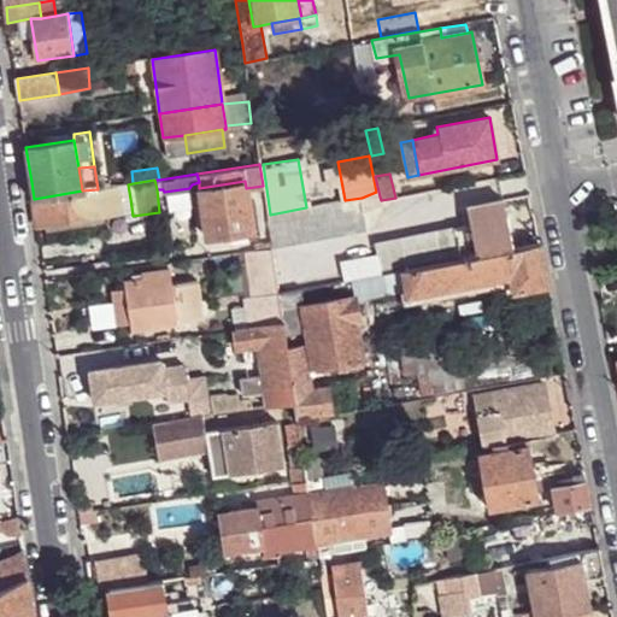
[(245,181),(199,188),(206,236),(252,228),(246,188),(245,181)]
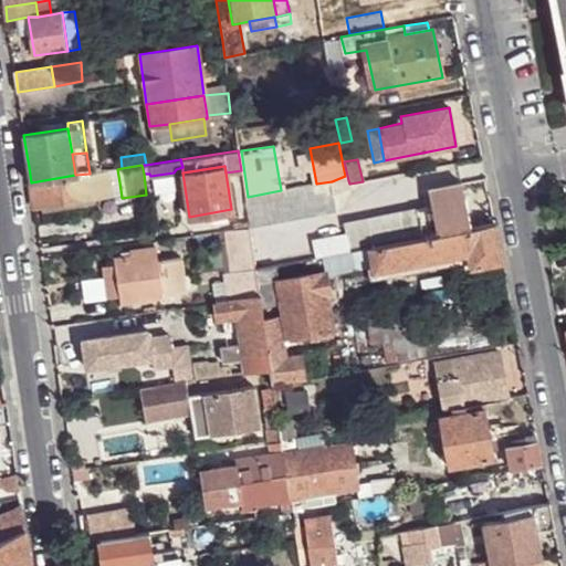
[(117,169),(107,170),(108,184),(119,182),(117,169)]
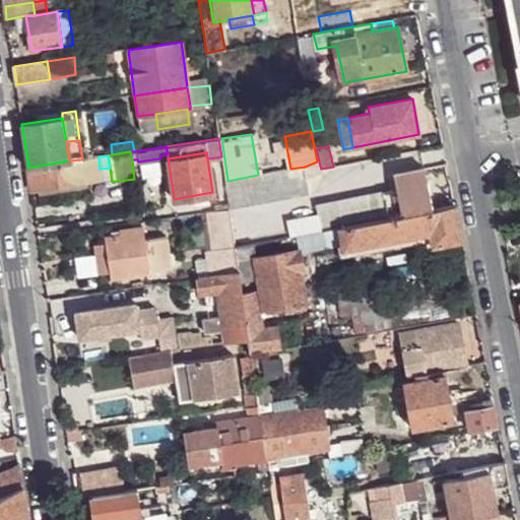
[(99,156),(82,159),(86,182),(102,180),(100,169),(99,156)]
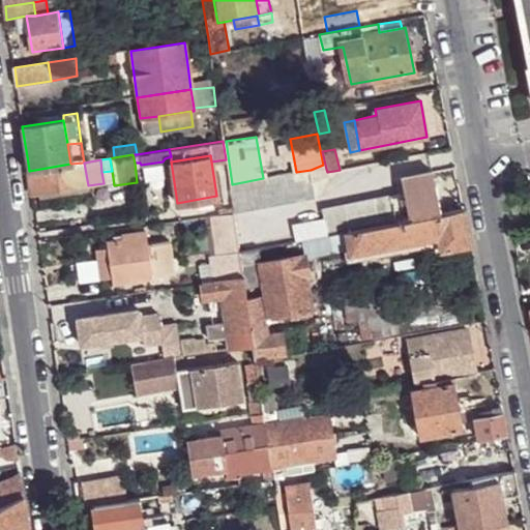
[(29,171),(32,194),(88,185),(84,163),(70,164),(29,171)]
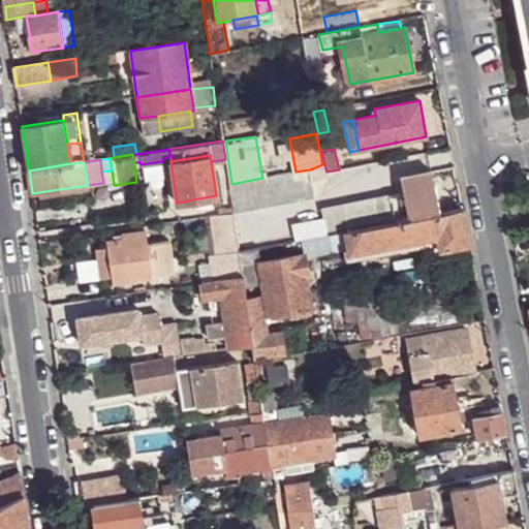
[(325,178),(324,173),(322,164),(310,169),(312,180),(325,178)]
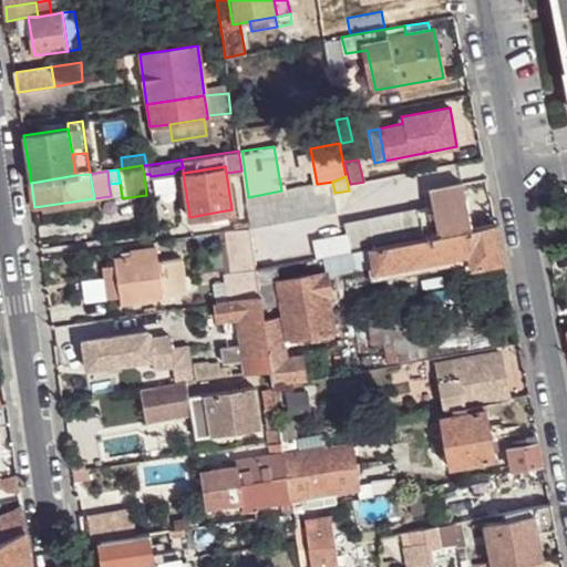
[(246,197),(249,225),(249,226),(338,209),(334,193),(332,182),(317,184),(281,191),(248,197),(246,197)]
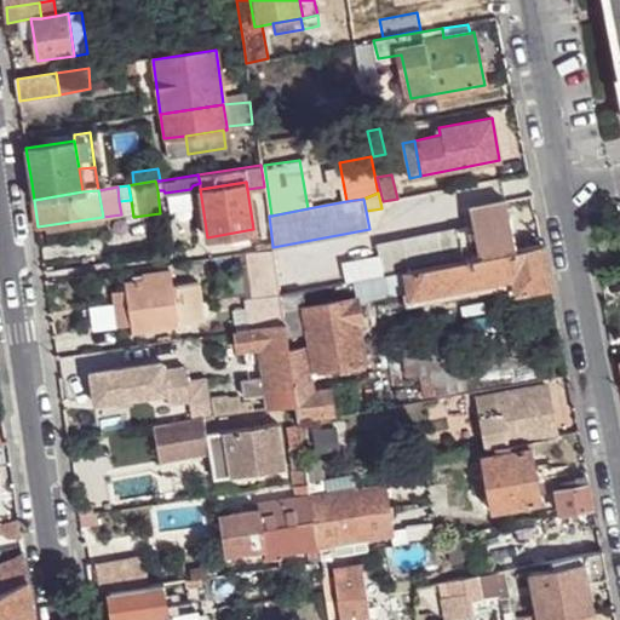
[(474,224),(480,257),(516,250),(505,200),(469,207),(472,224),(474,224)]
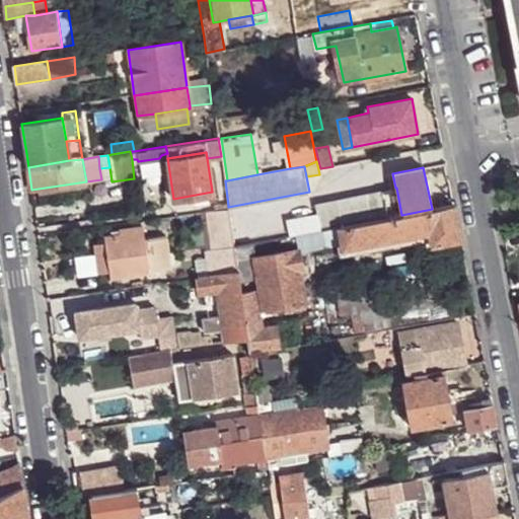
[(317,214),(321,230),(339,227),(401,215),(396,188),(395,188),(315,203),(317,214)]
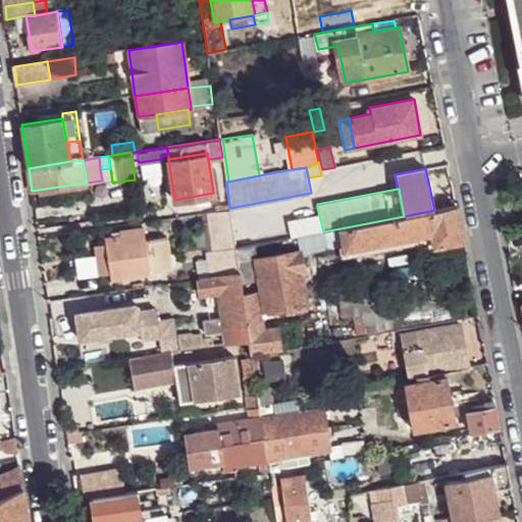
[(463,241),(456,206),(434,210),(404,216),(341,228),(345,250),(430,235),(431,241),(432,247),(463,241)]
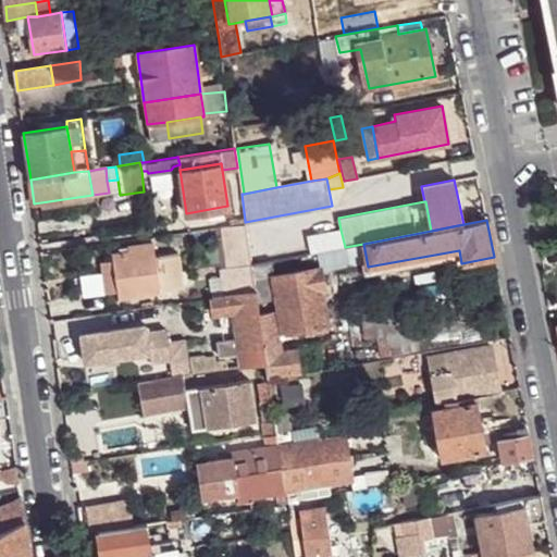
[(251,263),(245,223),(223,227),(229,267),(251,263)]
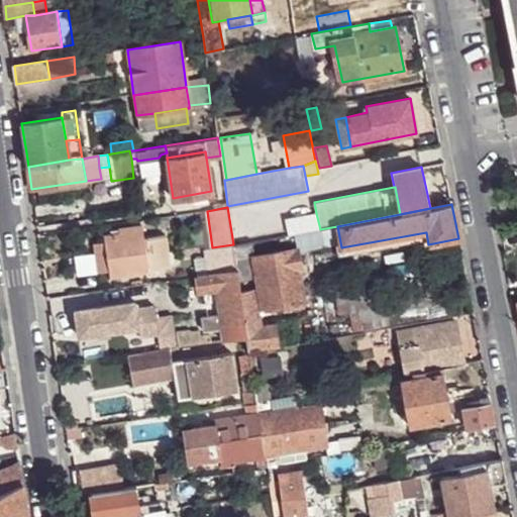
[(287,218),(291,235),(294,235),(320,229),(316,213),(287,218)]
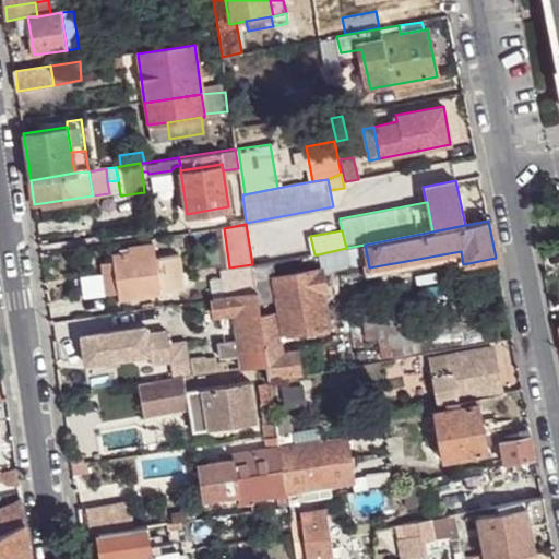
[(156,249),(113,253),(113,260),(118,294),(119,298),(185,289),(180,257),(157,259),(156,249)]
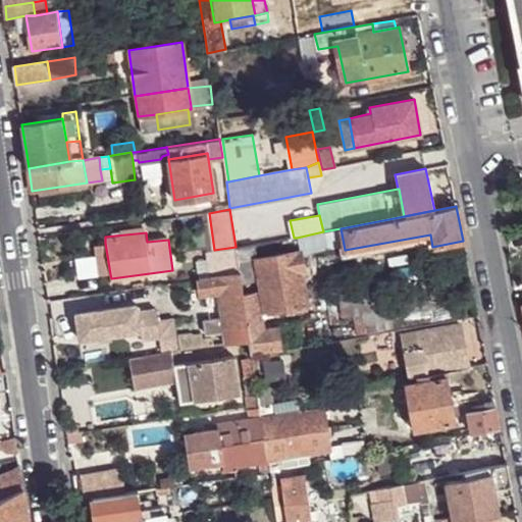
[(430,235),(345,250),(346,257),(431,241),(430,235)]
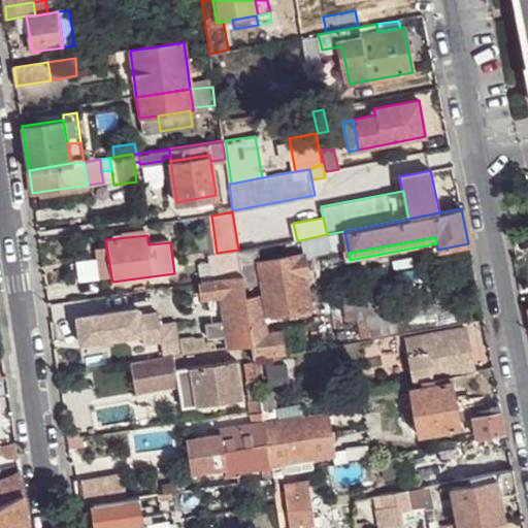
[(98,279),(111,277),(106,245),(94,248),(98,279)]
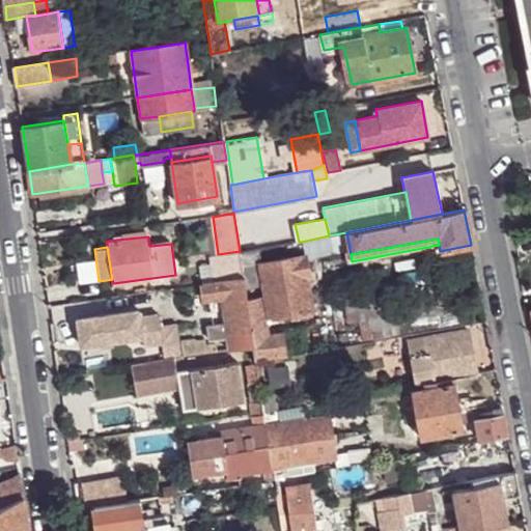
[(244,276),(246,287),(264,284),(260,263),(262,262),(259,249),(241,253),(244,276)]
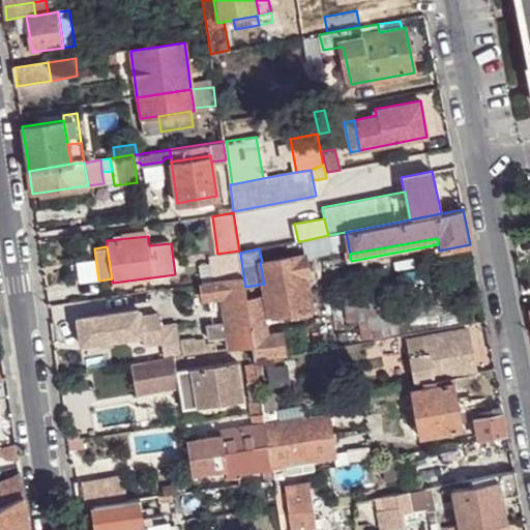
[(214,281),(243,275),(240,253),(239,251),(217,254),(210,255),(214,281)]
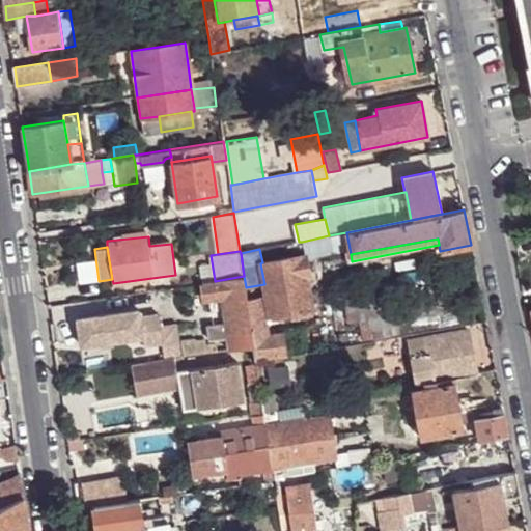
[(304,254),(262,262),(260,263),(264,284),(267,295),(271,317),(312,309),(307,276),(309,276),(304,254)]
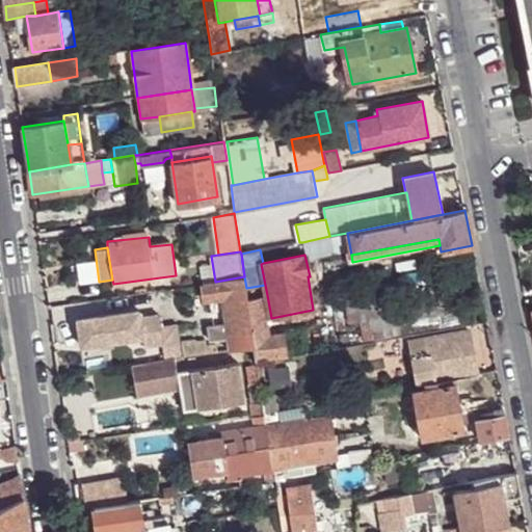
[(232,348),(254,345),(247,299),(246,288),(244,276),(215,282),(203,284),(205,299),(223,297),(228,322),(230,337),(232,348)]
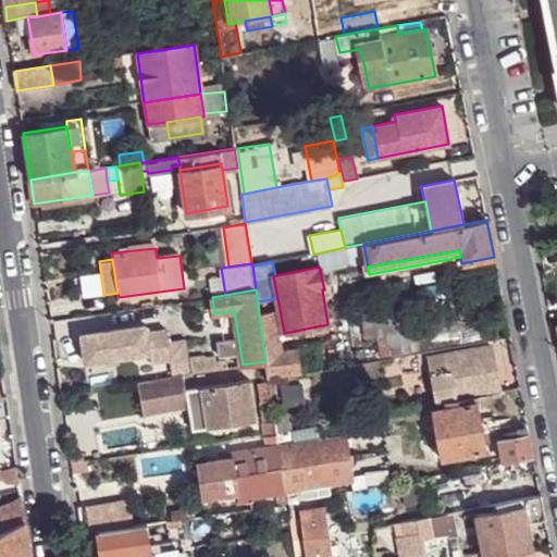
[(382,307),(362,309),(366,335),(379,333),(382,354),(421,347),(418,326),(415,326),(411,300),(381,305),(382,307)]
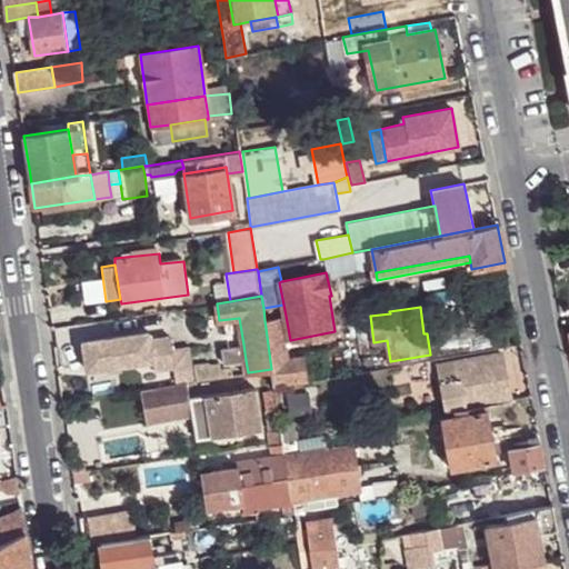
[(275,385),(306,379),(302,356),(289,358),(285,340),(290,340),(286,316),(265,320),(271,369),(275,385)]
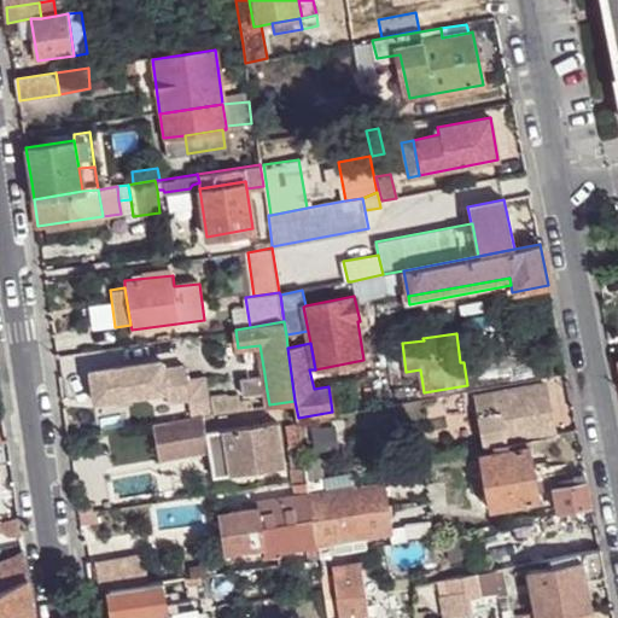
[(163,359),(91,369),(97,400),(168,389),(164,367),(163,359)]
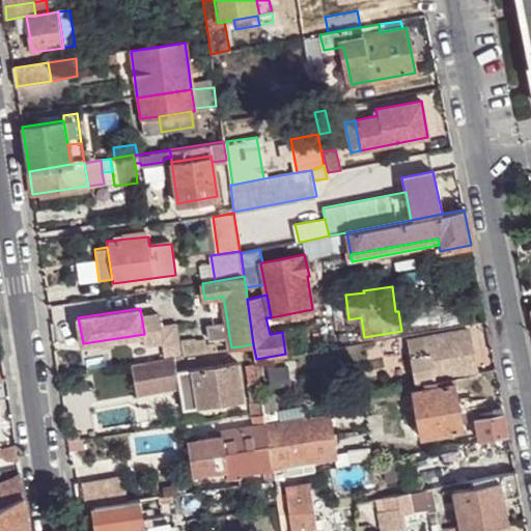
[(160,312),(141,315),(144,334),(145,343),(163,341),(166,357),(170,357),(175,356),(184,355),(182,339),(178,323),(162,326),(160,312)]
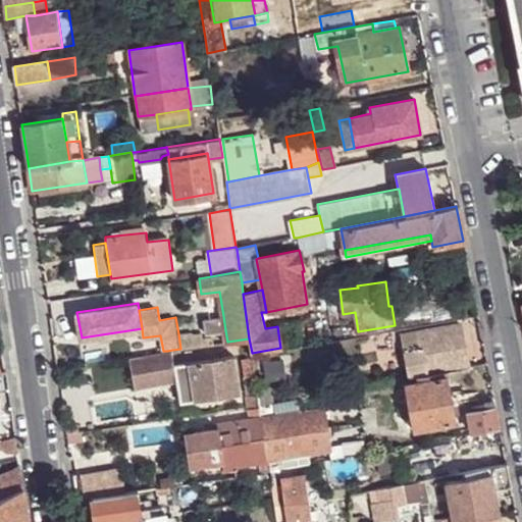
[(208,332),(225,330),(223,316),(205,319),(208,332)]
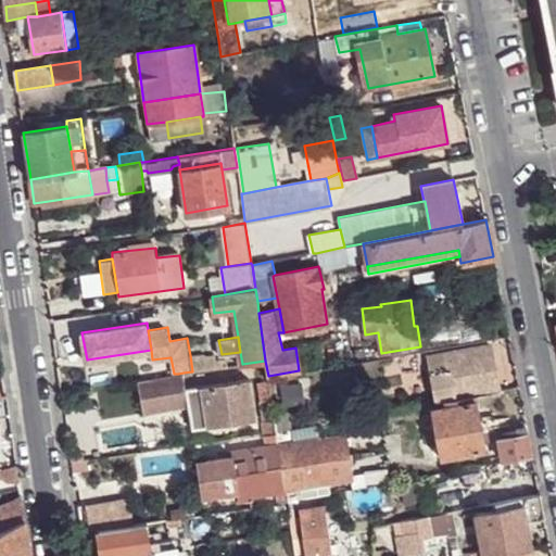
[(475,394),(497,390),(490,344),(426,356),(429,376),(449,373),(454,397),(475,394)]
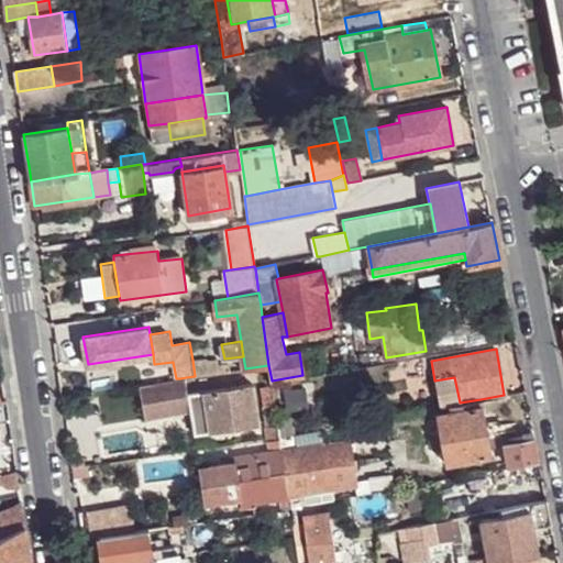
[(196,376),(210,374),(208,361),(208,357),(192,360),(195,376),(196,376)]
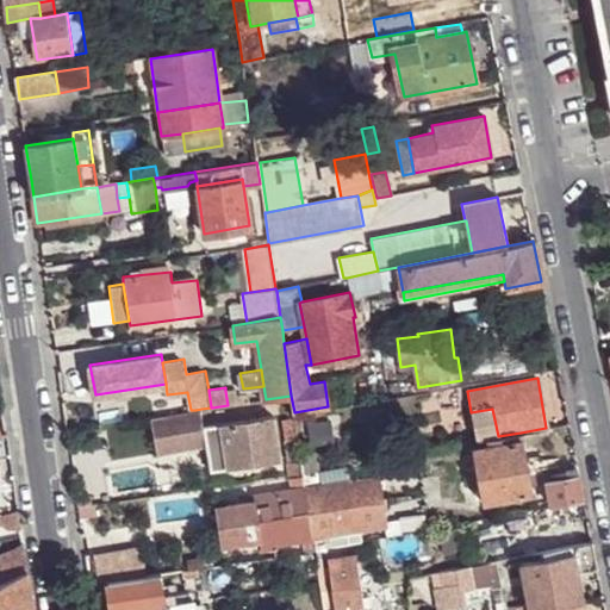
[(237,388),(225,391),(228,405),(250,402),(251,402),(250,393),(238,396),(237,388)]
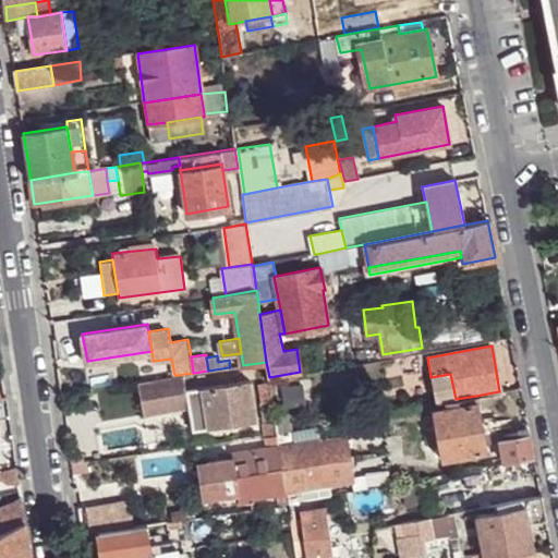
[(435,403),(456,399),(450,374),(431,377),(435,403)]
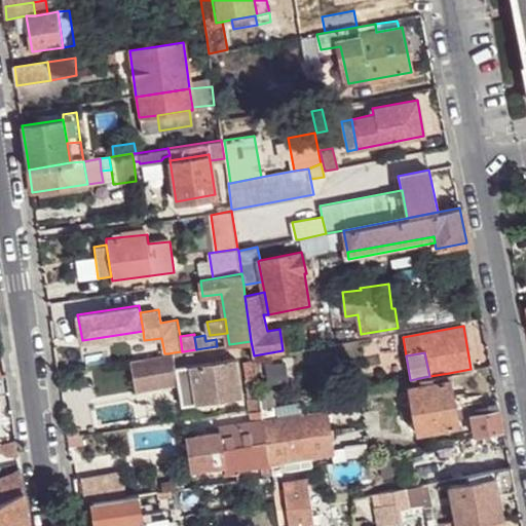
[(196,404),(190,365),(175,367),(173,353),(132,360),(136,385),(159,380),(160,387),(182,382),(185,406),(196,404)]
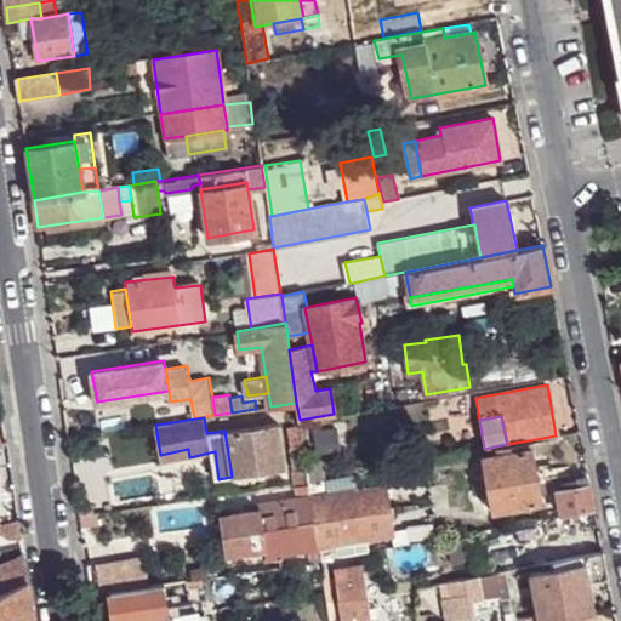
[(279,421),(224,431),(232,477),(286,467),(279,421)]
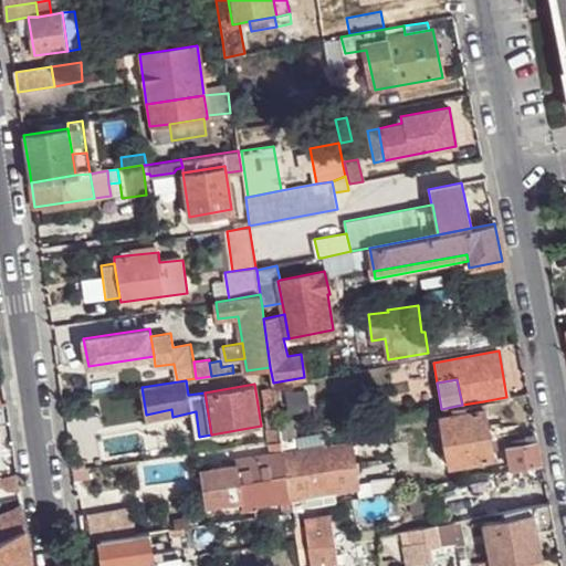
[(265,409),(276,407),(275,399),(274,394),(263,396),(265,409)]
